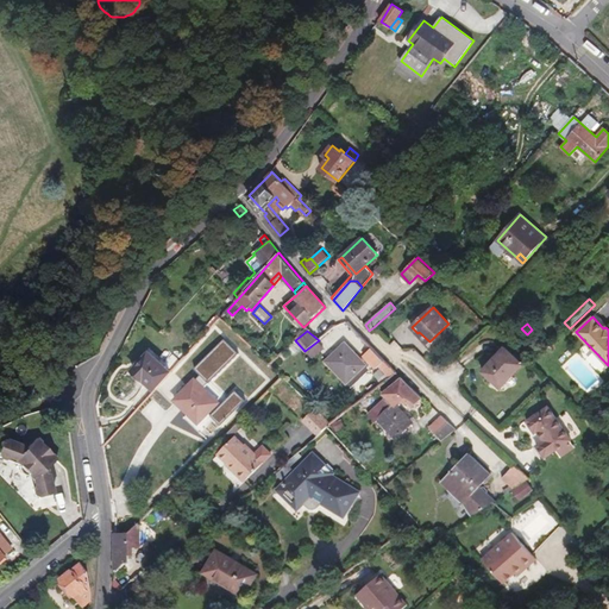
[(419,332),(418,333),(427,344),(429,341),(419,332)]
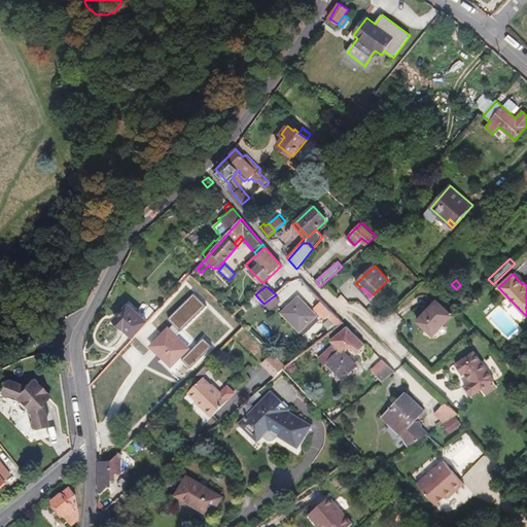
[(173,325),(170,329),(169,328),(151,346),(172,366),(181,357),(183,358),(183,359),(191,367),(212,346),(204,338),(190,351),(188,349),(189,348),(176,336),(206,306),(194,294),(168,320),(173,325)]
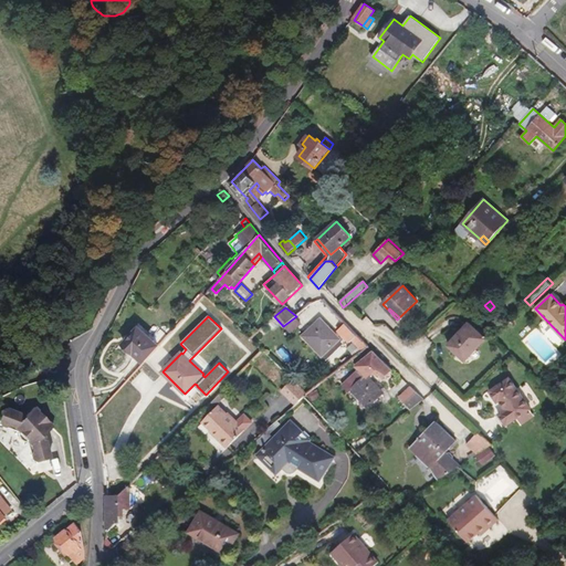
[(322,356),(339,339),(321,320),(303,336),(322,356)]
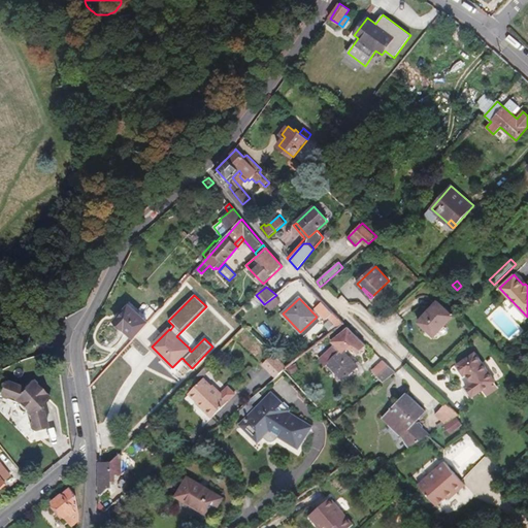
[(338,328),(344,323),(333,312),(323,301),(316,308),(326,320),(328,318),(338,328)]
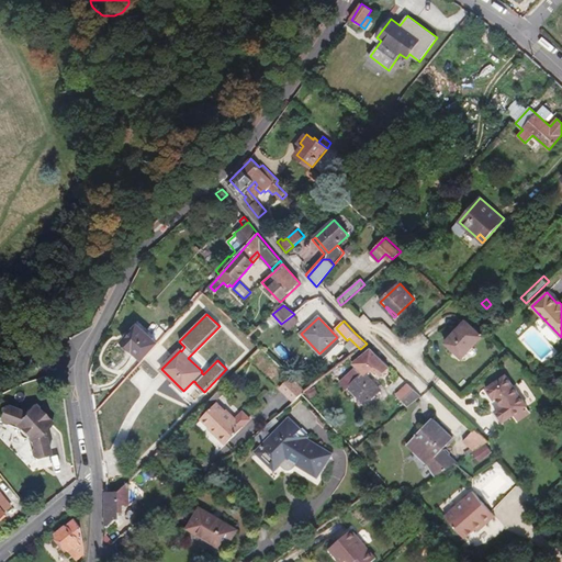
[(483,336),(465,321),(445,343),(462,358),(483,336)]
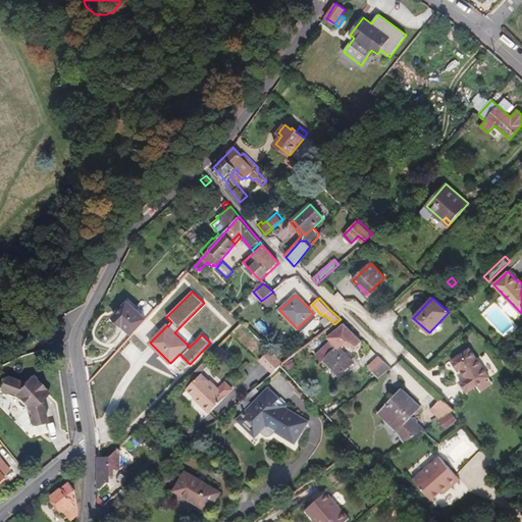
[(134,333),(147,319),(128,303),(115,317),(123,326),(124,325),(134,333)]
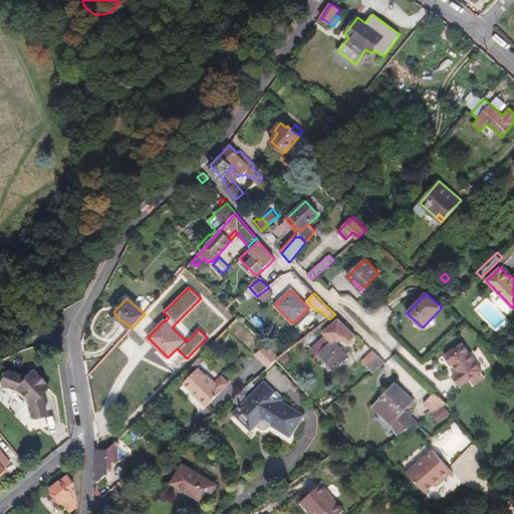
[(292,323),(296,327),(312,312),(308,308),(292,323)]
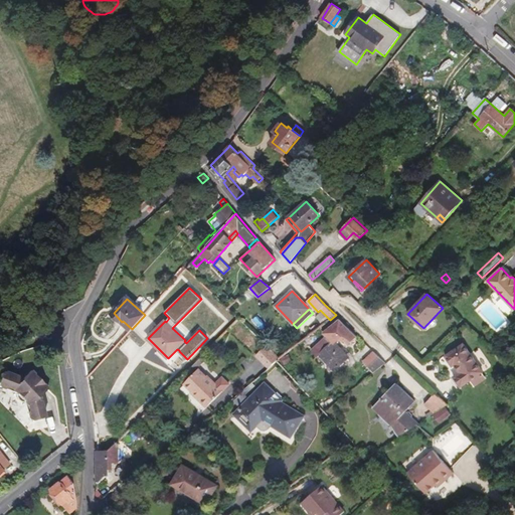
[(357,336),(340,319),(325,332),(328,336),(312,351),(318,357),(321,354),(335,370),(349,358),(335,344),(339,340),(347,340),(349,343),(357,336)]
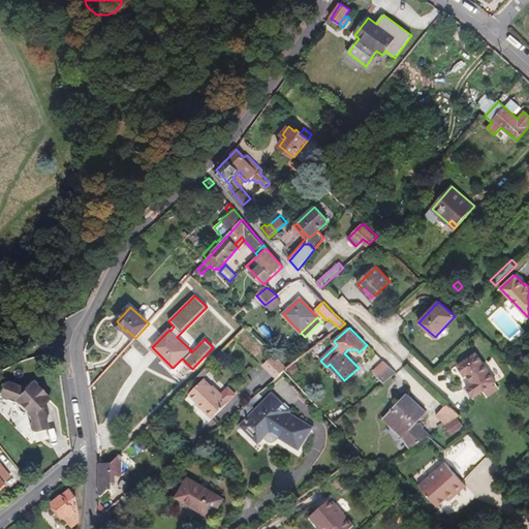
[(495,383),(496,382),(476,353),(457,366),(464,376),(467,375),(472,383),(466,387),(473,398),(484,392),(488,397),(489,395),(498,389),(495,383)]
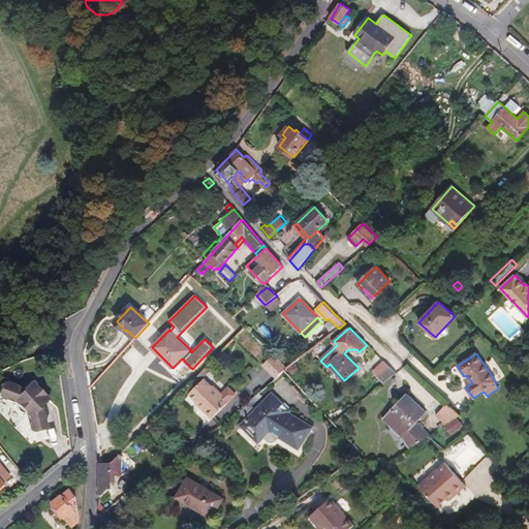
[(276,378),(285,371),(273,356),(262,365),(276,378)]
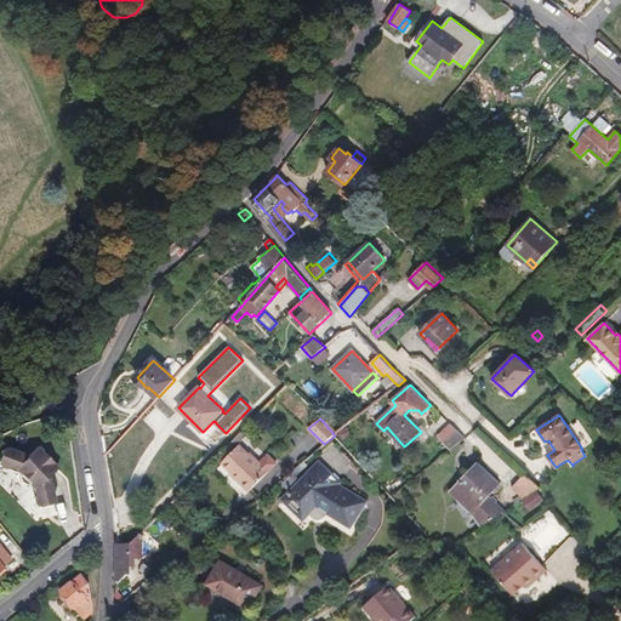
[(466,438),(451,425),(438,436),(450,450),(466,438)]
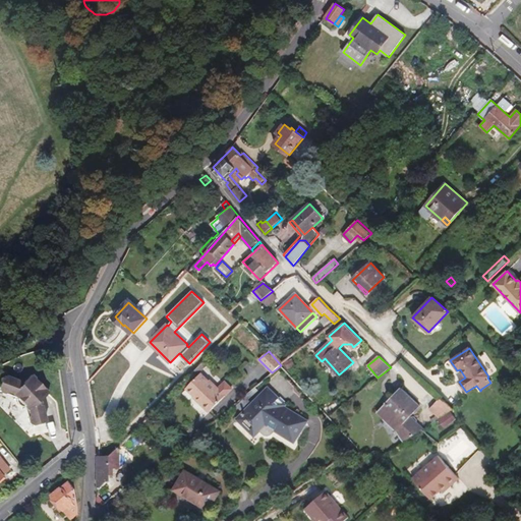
[(205,360),(192,372),(196,377),(208,364),(205,360)]
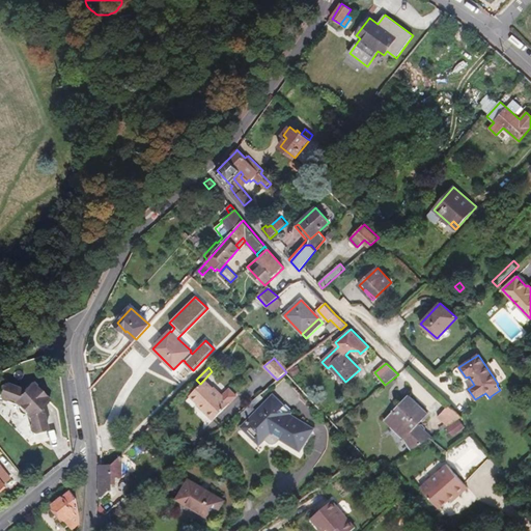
[(492,371),(498,382),(503,378),(498,368),(492,371)]
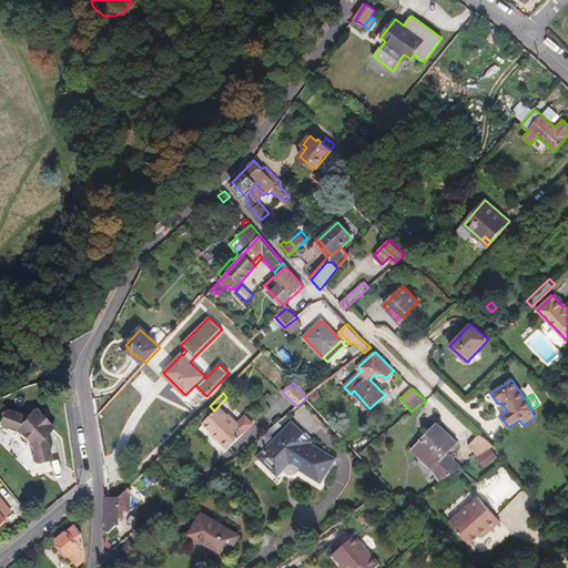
[(230,448),(253,424),(245,416),(239,424),(229,415),(227,415),(220,407),(204,424),(212,432),(211,433),(220,442),(221,440),(230,448)]
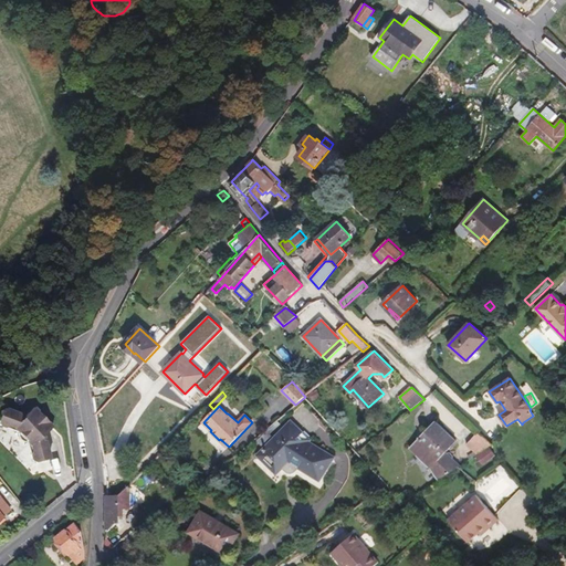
[(33,463),(50,459),(43,436),(53,427),(34,408),(28,413),(28,419),(22,419),(20,413),(6,409),(2,410),(0,415),(0,426),(18,432),(18,433),(18,437),(19,440),(22,442),(25,442),(27,442),(30,446),(31,451),(30,454),(33,463)]
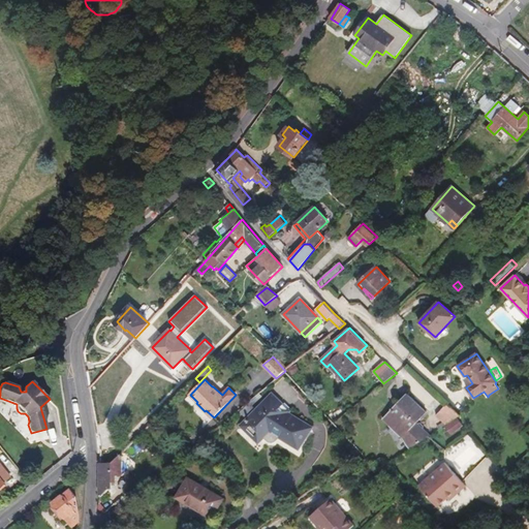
[(272,394),(241,426),(251,435),(255,431),(263,439),(263,438),(266,439),(268,441),(270,442),(273,442),(276,441),(278,440),(280,437),(293,446),(301,436),(305,439),(312,428),(288,412),(290,411),(288,409),(289,408),(284,403),(283,405),(272,394)]
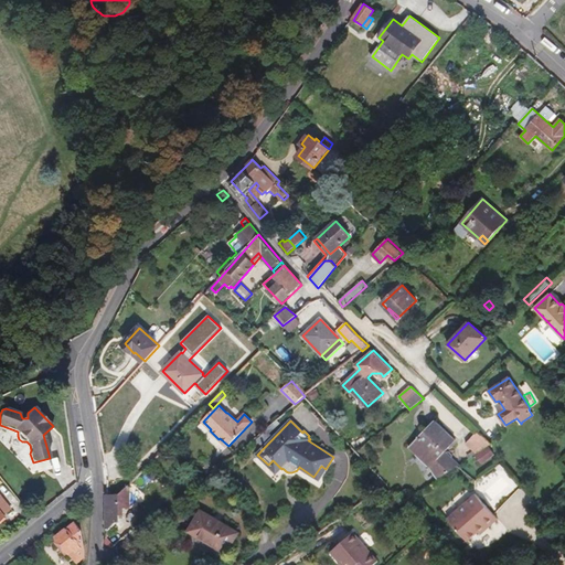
[(266,430),(269,434),(279,424),(276,420),(266,429),(266,430)]
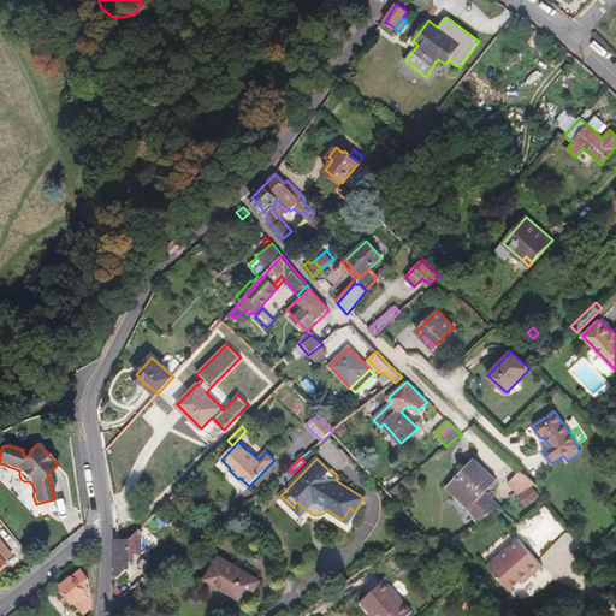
[(478,522),(498,509),(501,507),(485,492),(497,480),(474,458),(462,471),(465,473),(460,478),(457,477),(446,489),(455,497),(456,496),(469,508),(468,509),(478,522)]
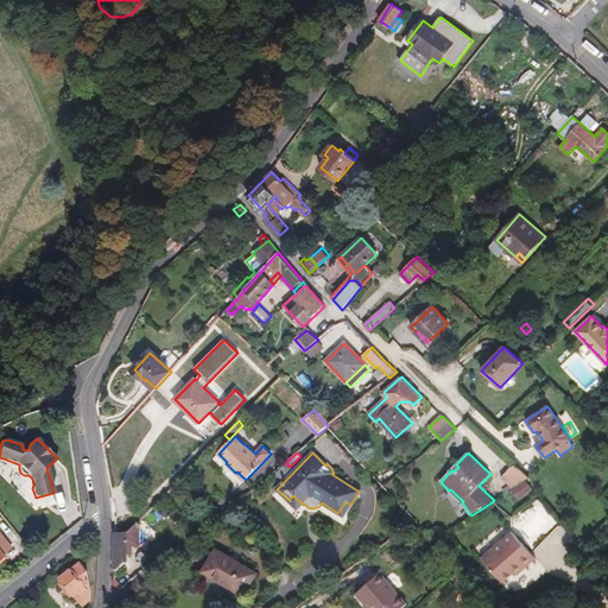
[(283,480),(292,469),(290,467),(286,463),(276,474),(283,480)]
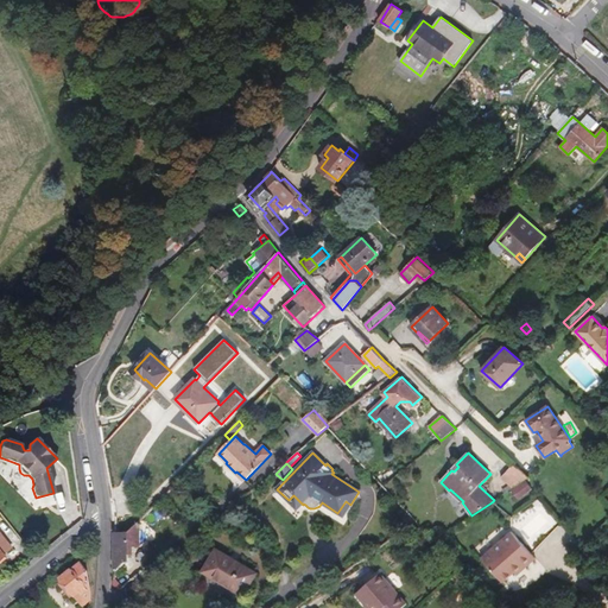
[(512,488),(529,477),(514,464),(501,477),(512,488)]
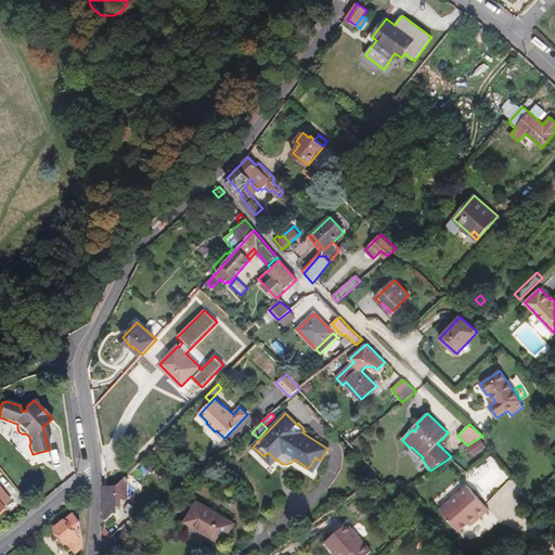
[(474,456),(488,446),(481,437),(467,448),(474,456)]
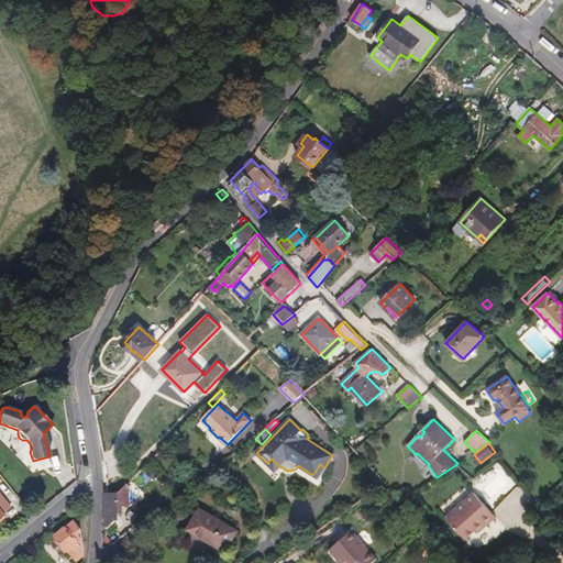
[(275,472),(280,467),(272,459),(267,463),(275,472)]
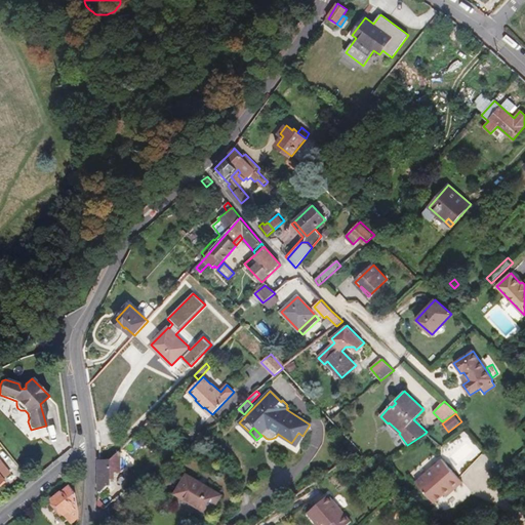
[(296,446),(303,436),(298,433),(291,443),(296,446)]
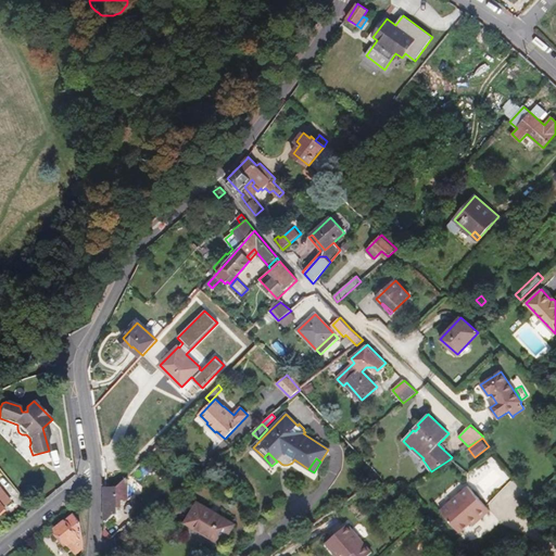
[(129,501),(128,477),(118,488),(105,488),(105,523),(108,523),(115,516),(118,516),(118,508),(123,508),(122,501),(129,501)]
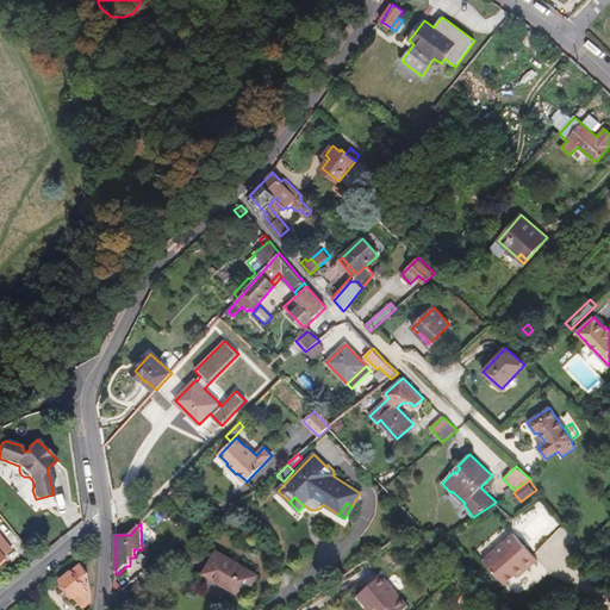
[(527,571),(537,560),(514,534),(484,560),(505,585),(517,574),(524,567),(527,571)]
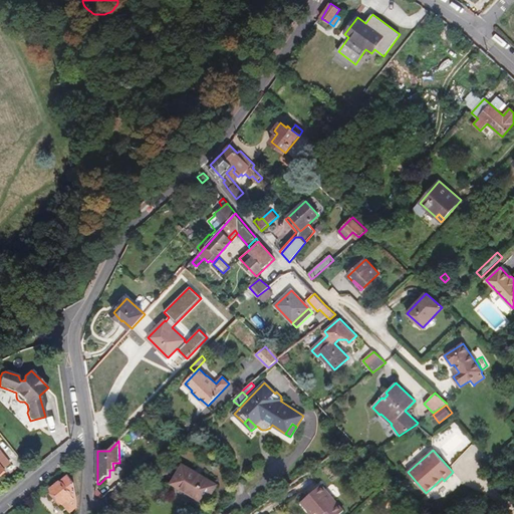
[(0,470),(2,470),(9,464),(0,451),(0,470)]
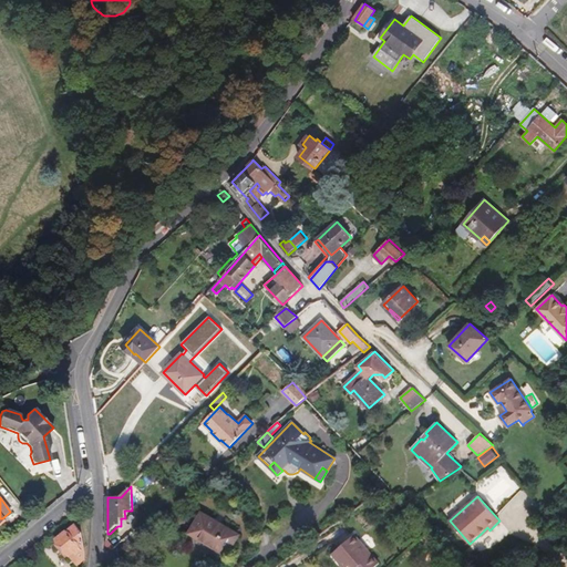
[(238,535),(202,513),(191,533),(227,555),(238,535)]
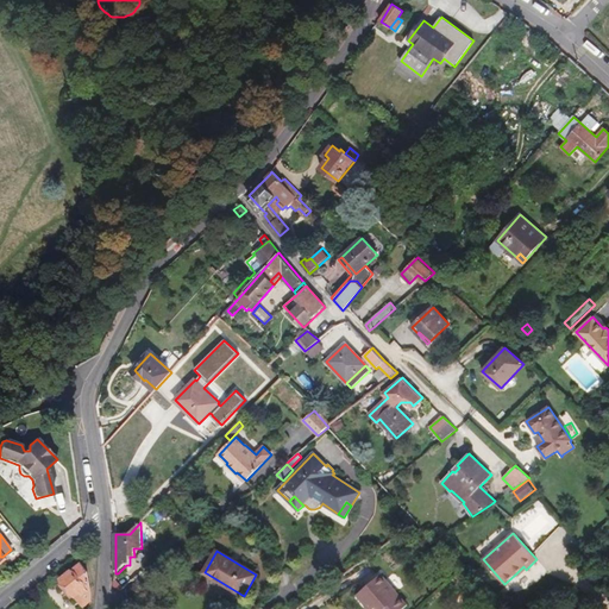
[(85,607),(92,601),(92,595),(90,586),(89,575),(82,565),(73,573),(73,572),(62,582),(63,583),(75,597),(76,598),(76,597),(85,607)]
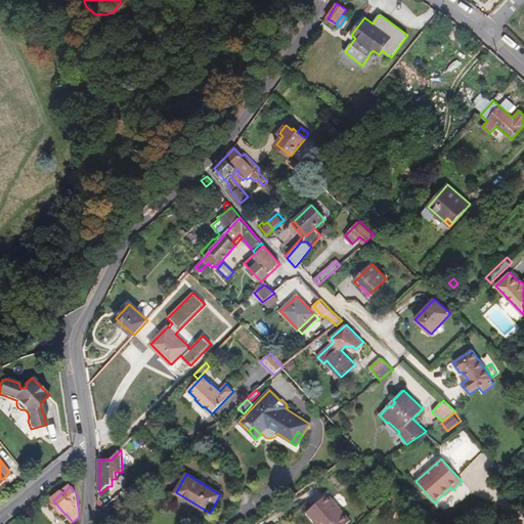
[(326,523),(347,523),(351,521),(328,494),(307,512),(314,520),(319,516),(324,522),(326,523)]
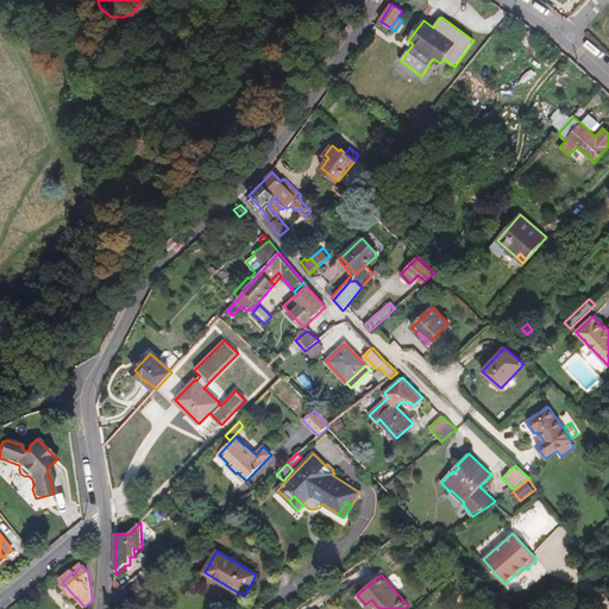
[(75,597),(63,583),(61,585),(71,600),(75,597)]
